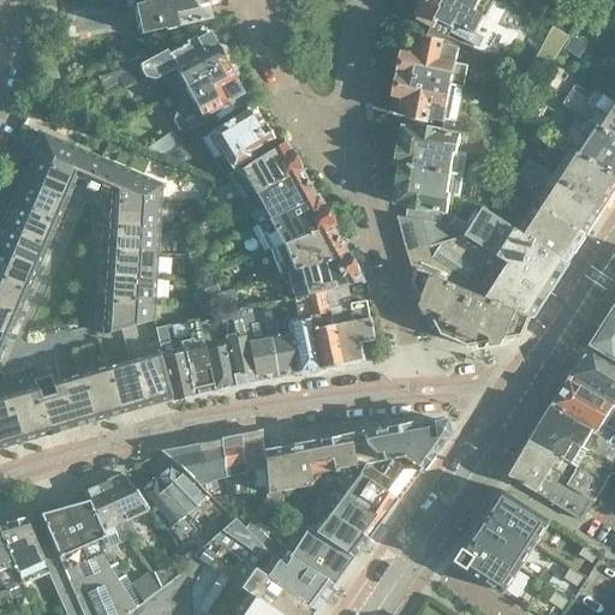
[(124,0),(126,9),(132,7),(138,35),(162,29),(162,31),(177,28),(177,27),(208,19),(203,0),(124,0)]
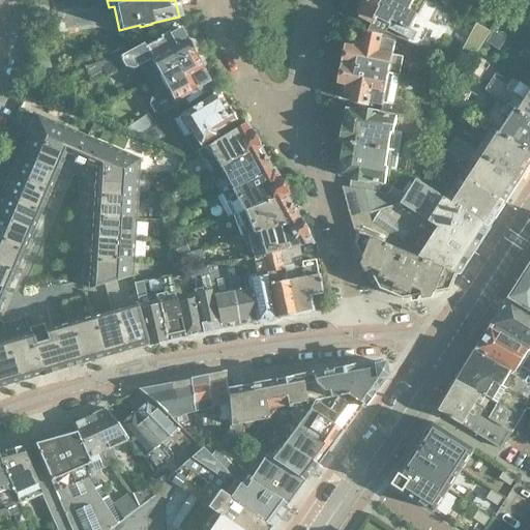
[(364,0),(358,11),(360,17),(370,22),(374,25),(377,20),(378,21),(379,19),(390,24),(388,27),(413,40),(417,31),(412,29),(427,0),(364,0)]
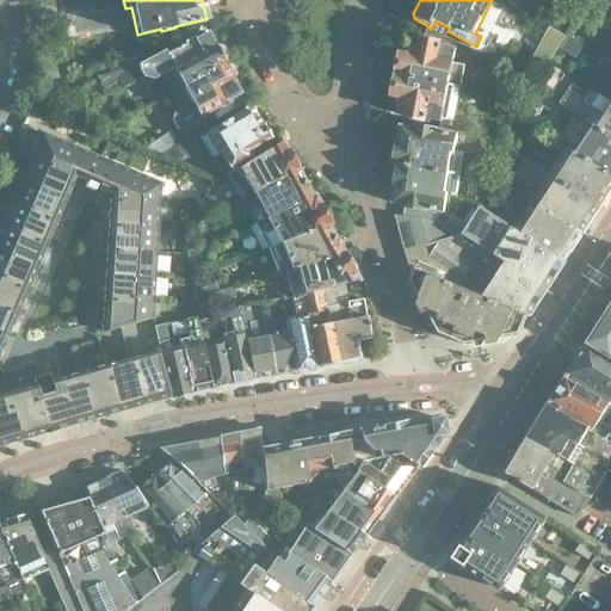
[(592,0),(585,11),(594,17),(604,0),(592,0)]
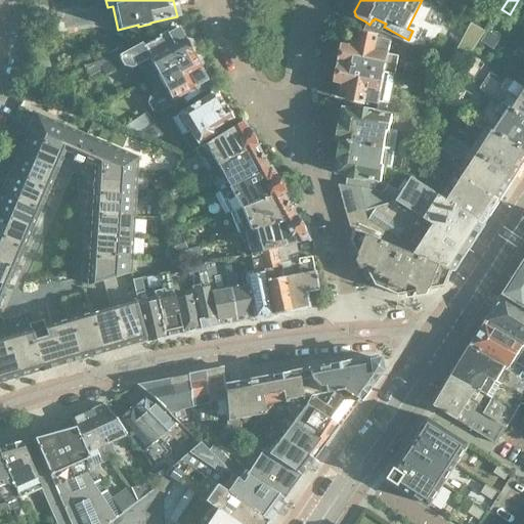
[(462,41),(476,48),(486,29),(472,22),(462,41)]
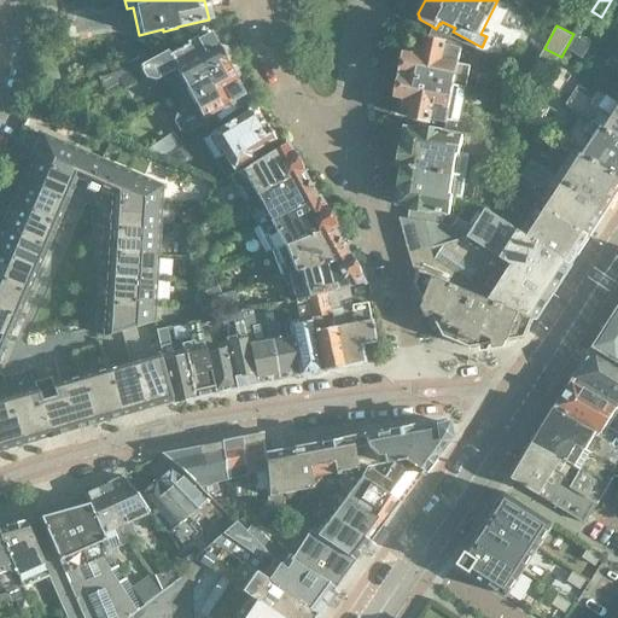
[(165,51),(138,65),(122,74),(129,86),(144,77),(153,80),(164,99),(174,93),(175,93),(226,65),(226,64),(227,64),(226,63),(228,53),(226,48),(215,45),(209,33),(196,40),(193,38),(185,42),(186,45),(168,54),(165,51)]
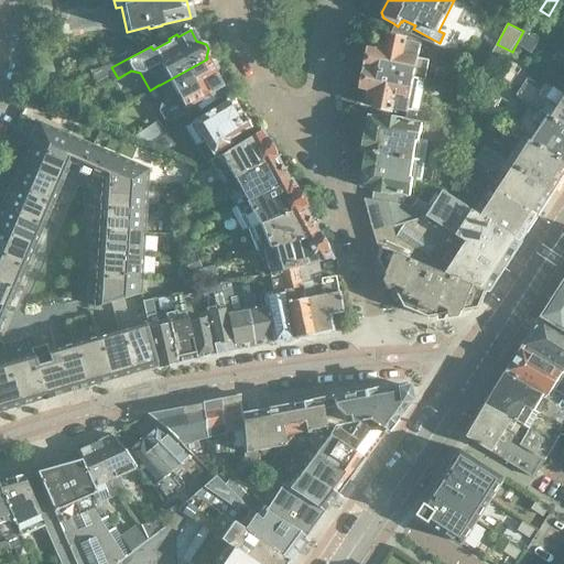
[(371,67),(371,68),(425,80),(425,79),(426,79),(430,60),(419,57),(422,43),(409,41),(410,38),(388,33),(388,38),(388,41),(379,39),(378,47),(375,47),(370,66),(371,67)]
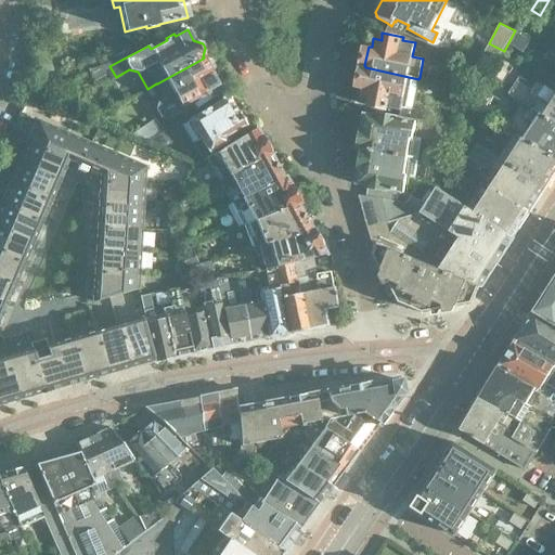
[(103,49),(107,59),(129,48),(125,39),(103,49)]
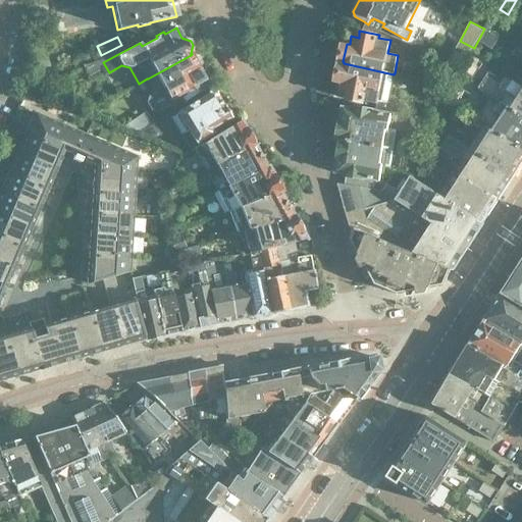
[(34,60),(39,70),(48,65),(43,55),(34,60)]
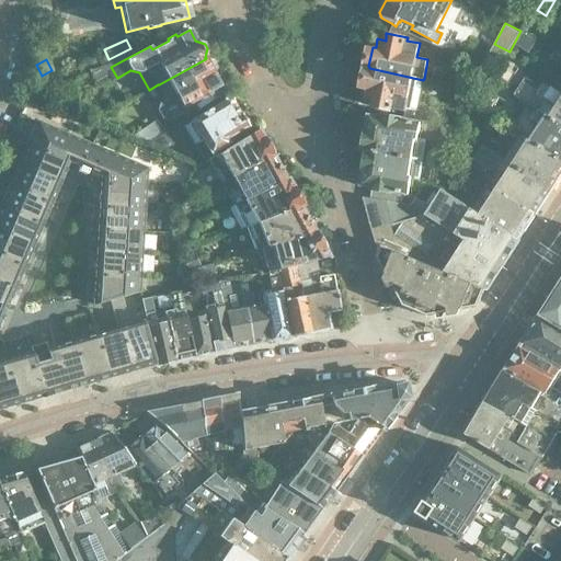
[(205,59),(159,84),(167,100),(159,103),(158,110),(163,119),(169,121),(179,115),(183,107),(187,105),(186,104),(219,86),(214,75),(215,75),(214,72),(215,67),(213,61),(205,59)]
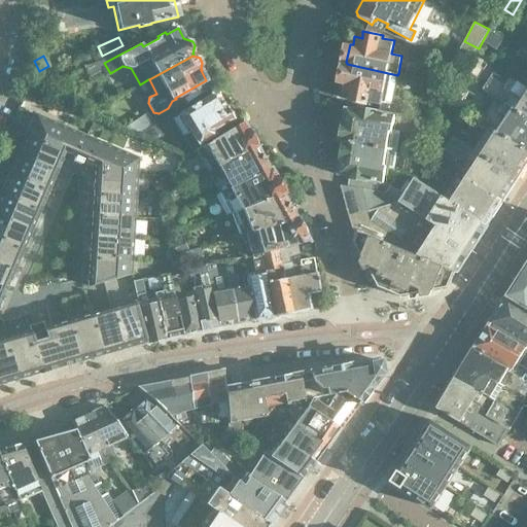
[(500,66),(516,76),(521,68),(505,59),(500,66)]
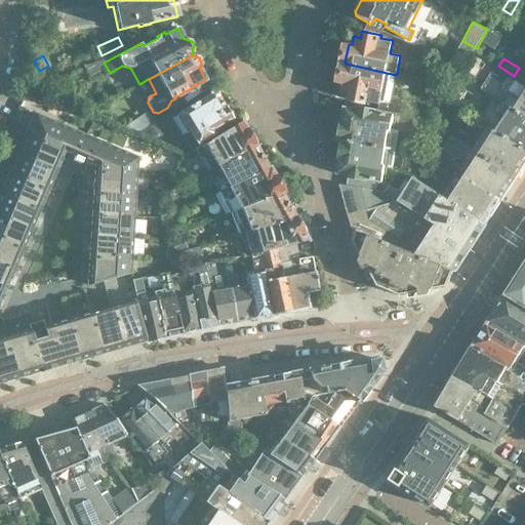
[(396,75),(346,64),(342,80),(344,81),(341,92),(351,94),(350,97),(361,99),(360,104),(367,105),(367,102),(379,104),(389,106),(396,107),(398,99),(391,98),(396,75)]
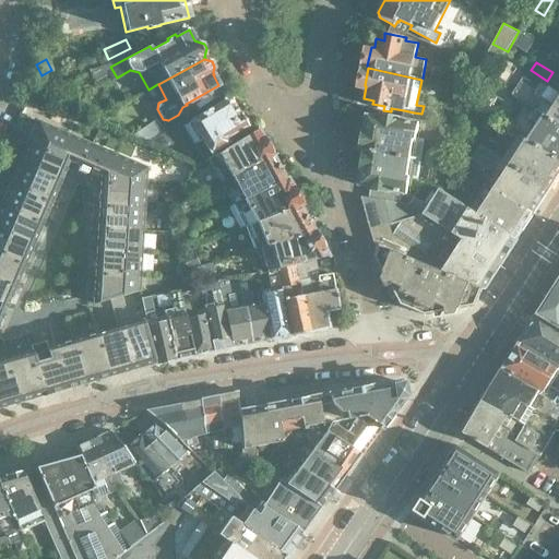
[(512,94),(526,104),(544,115),(544,114),(558,123),(558,93),(540,81),(537,85),(524,78),(518,87),(512,94)]
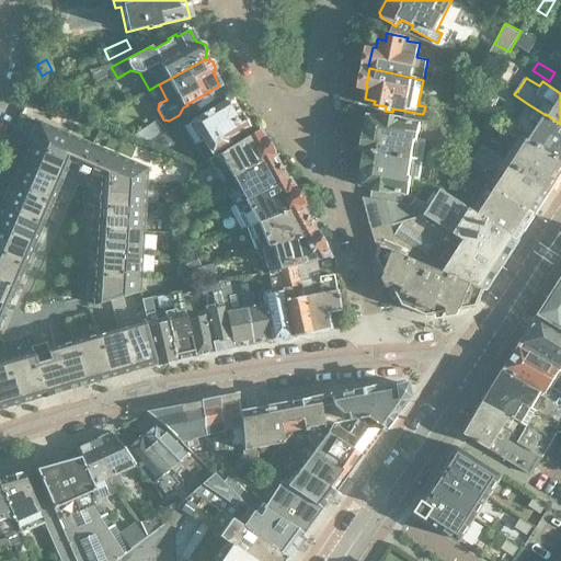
[(514,84),(510,91),(514,94),(519,88),(514,84)]
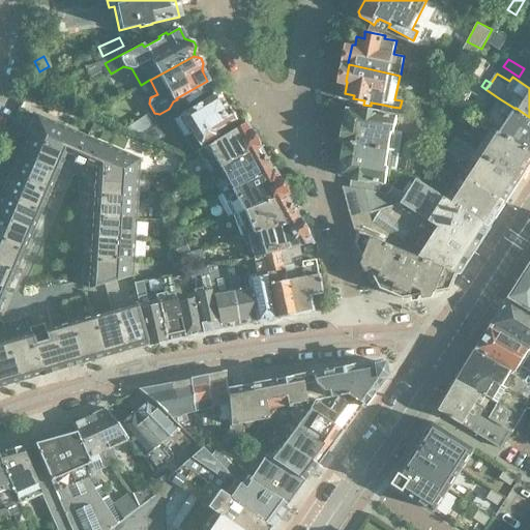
[(178,114),(179,116),(173,119),(183,138),(184,138),(192,149),(198,146),(198,147),(216,136),(214,133),(229,123),(228,121),(233,118),(228,109),(226,110),(218,98),(219,93),(212,91),(211,96),(187,111),(186,110),(178,114)]
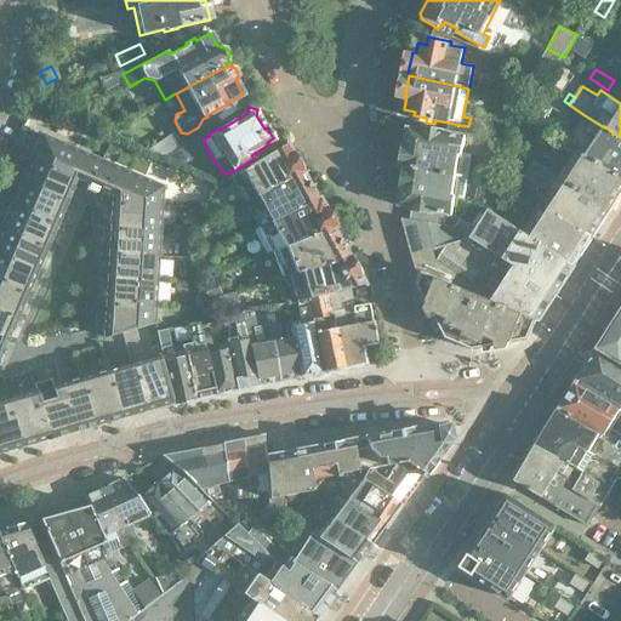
[(577,149),(585,154),(620,178),(620,137),(604,126),(604,127),(585,115),(568,142),(579,149),(577,149)]
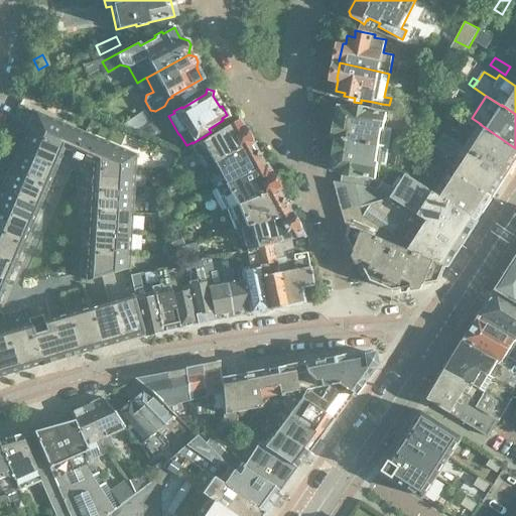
[(334,138),(334,140),(389,148),(392,128),(384,127),(387,111),(359,106),(358,107),(351,106),(351,108),(340,106),(338,119),(333,123),(331,133),(334,138)]
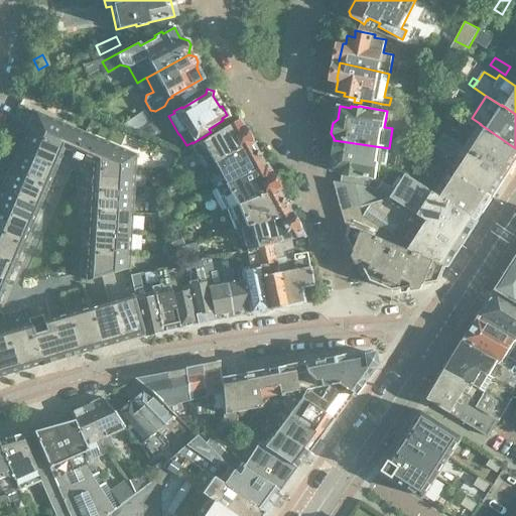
[(0,192),(0,376),(63,358),(142,336),(128,285),(136,155),(35,112),(0,192)]
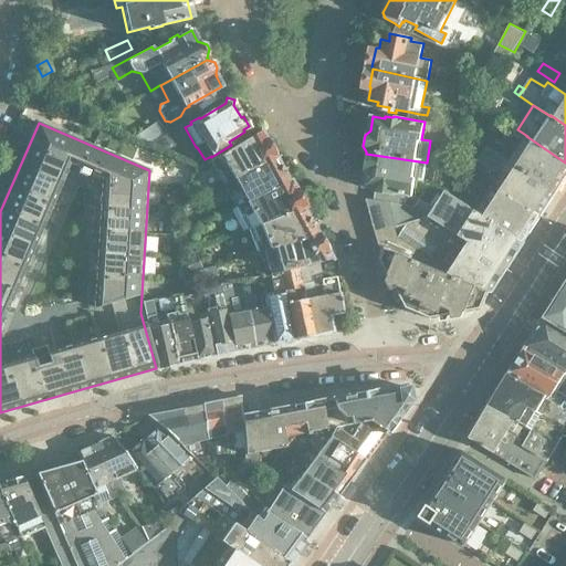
[(147,134),(153,142),(166,134),(160,125),(147,134)]
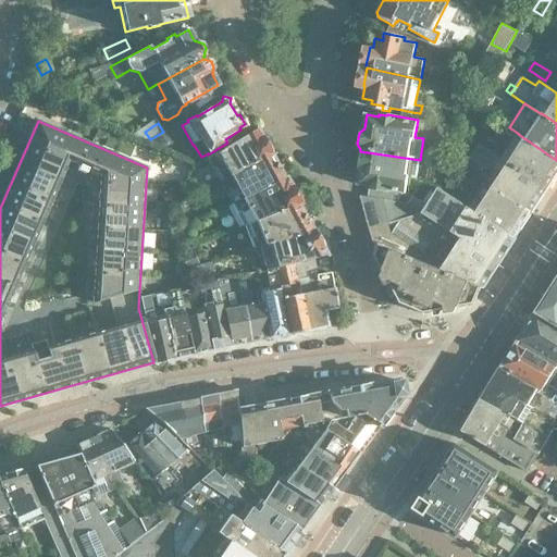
[(256,130),(217,152),(206,159),(219,182),(270,155),(256,130)]
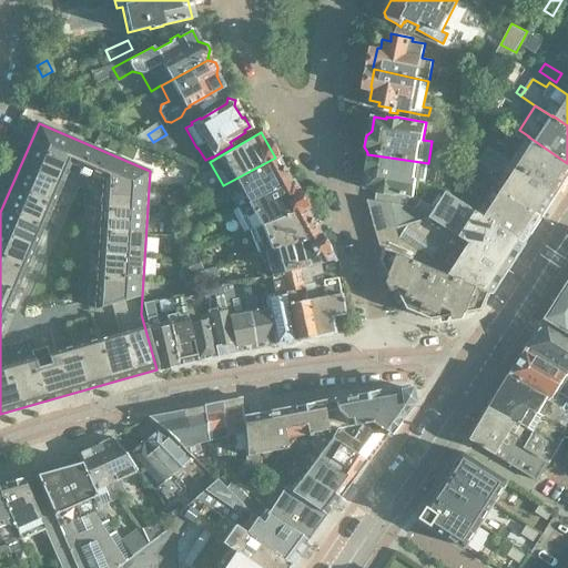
[(528,137),(513,161),(558,192),(567,176),(567,163),(535,141),(528,137)]
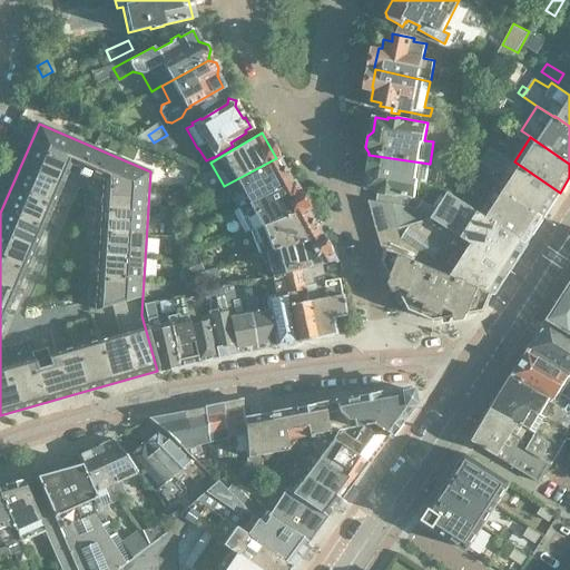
[(480,161),(481,161),(501,174),(504,170),(508,173),(498,188),(544,218),(560,193),(514,161),(511,167),(507,165),(510,160),(489,148),(480,161)]
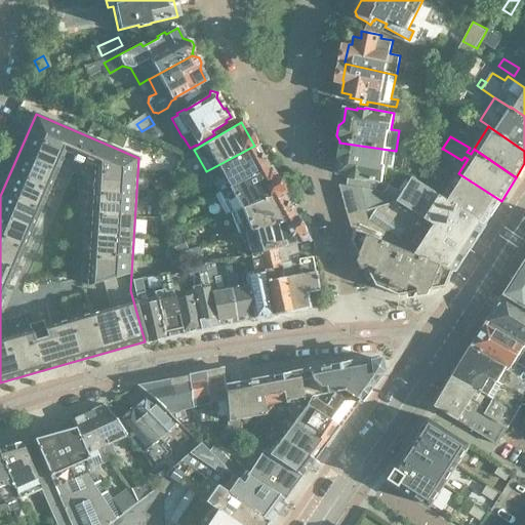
[(340,162),(338,161),(336,170),(339,171),(338,173),(349,174),(347,186),(385,192),(390,184),(382,182),(385,166),(394,168),(396,151),(339,143),(337,155),(340,160),(340,162)]
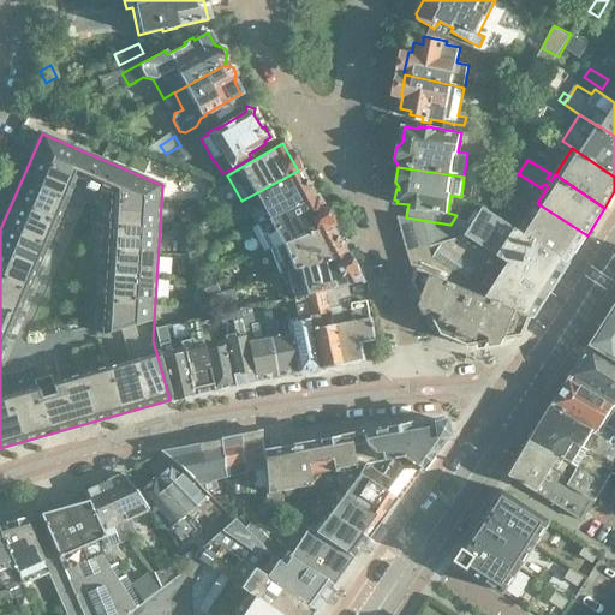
[(298,171),(242,201),(255,225),(312,197),(298,171)]
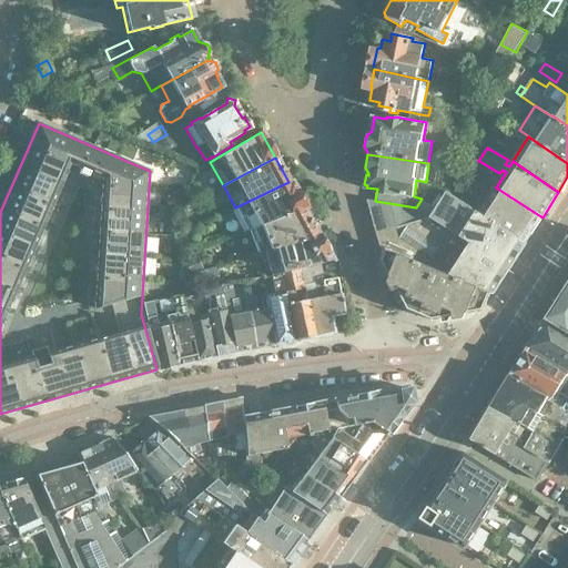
[(288,182),(235,208),(247,230),(304,206),(291,182),(290,183),(288,182)]
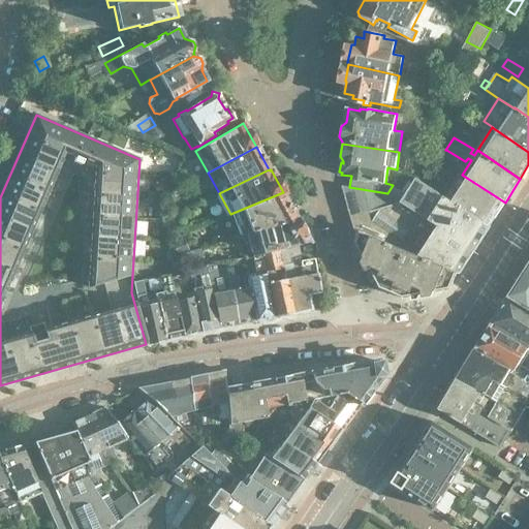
[(435,180),(431,187),(490,226),(505,203),(462,175),(452,189),(435,180)]
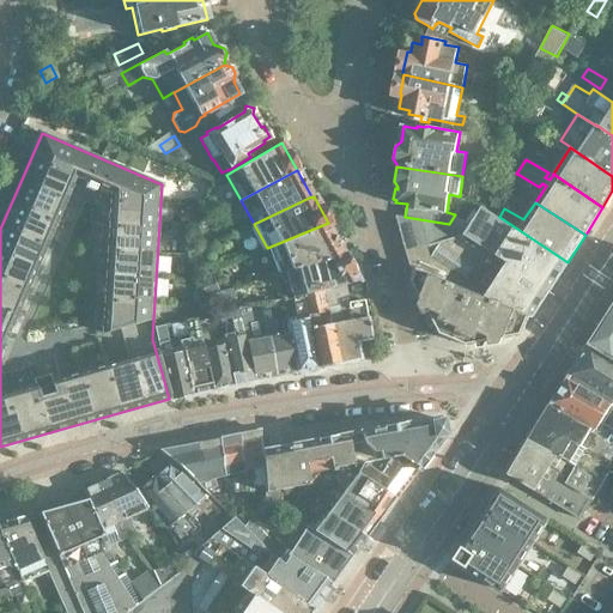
[(533,317),(551,290),(568,262),(499,217),(483,206),(472,223),(465,235),(508,262),(486,297),(529,315),(529,316),(533,317)]
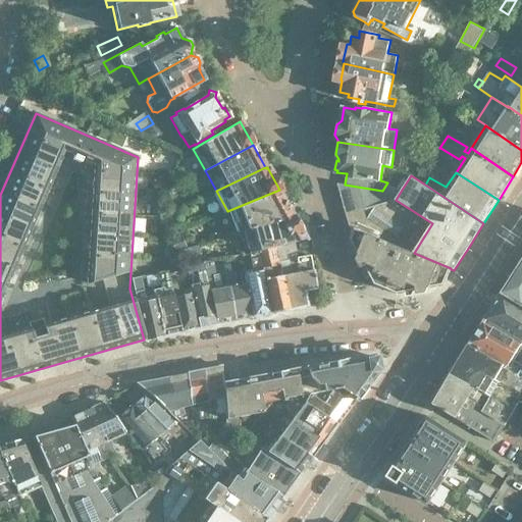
[(382,191),(345,185),(340,184),(347,210),(365,212),(396,200),(402,190),(399,191),(387,184),(382,191)]
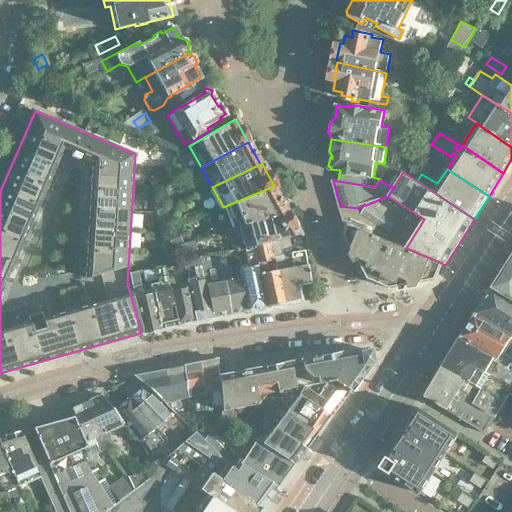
[(274,186),(223,207),(224,208),(225,208),(233,228),(286,211),(274,189),(275,188),(274,186)]
